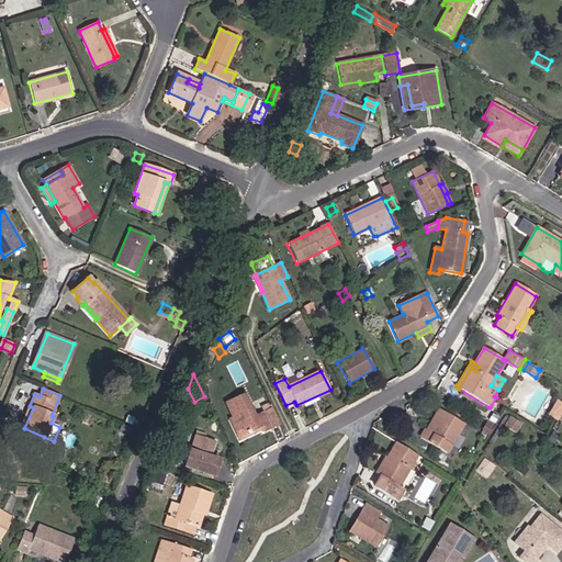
[(279,424),(271,408),(262,412),(255,416),(245,394),(225,403),(232,416),(242,436),(259,427),(260,430),(261,433),(279,424)]
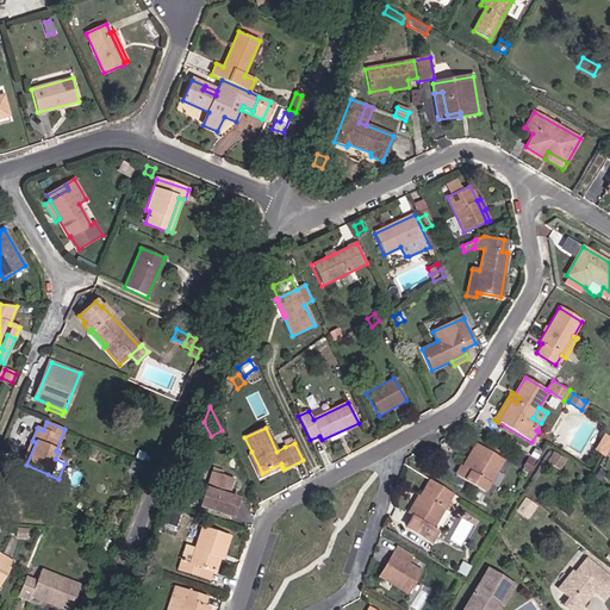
[(609,435),(604,431),(593,449),(608,456),(609,452),(609,435)]
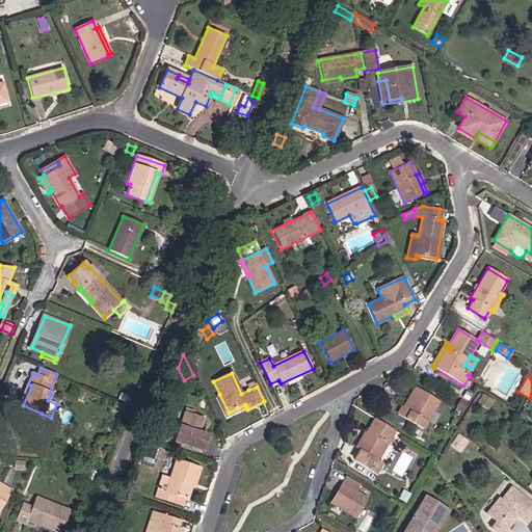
[(257,387),(255,381),(246,386),(248,390),(257,387)]
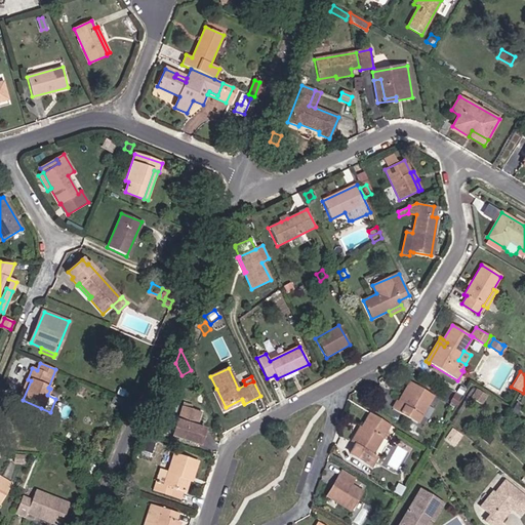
[(23,400),(31,380),(28,379),(19,399),(23,400)]
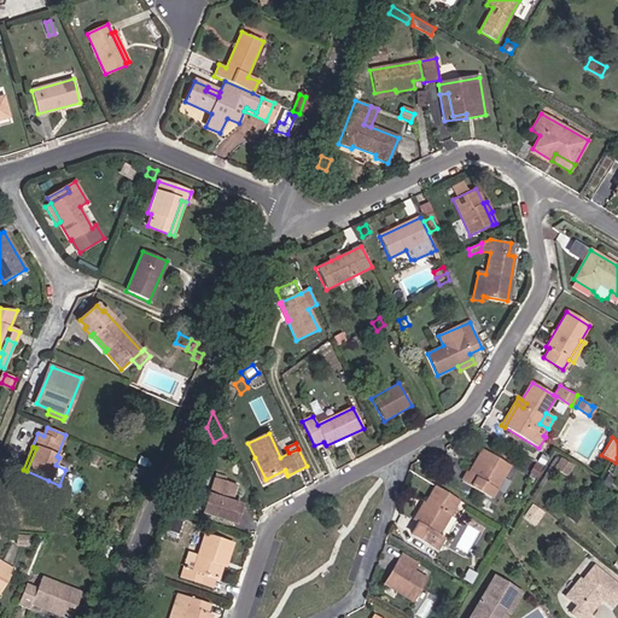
[(476,477),(489,453),(483,449),(468,473),(476,477)]
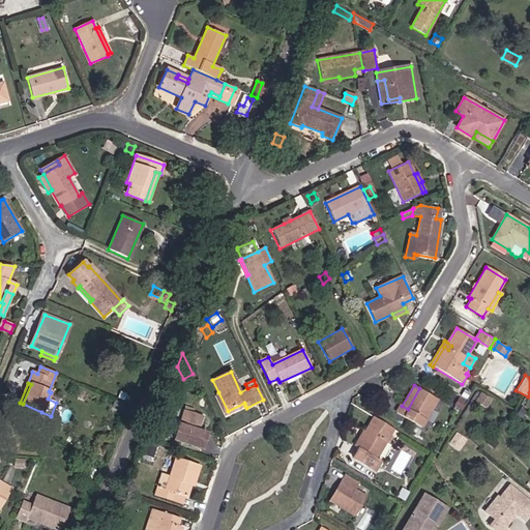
[(420,428),(438,400),(419,388),(408,409),(402,406),(401,405),(395,413),(420,428)]
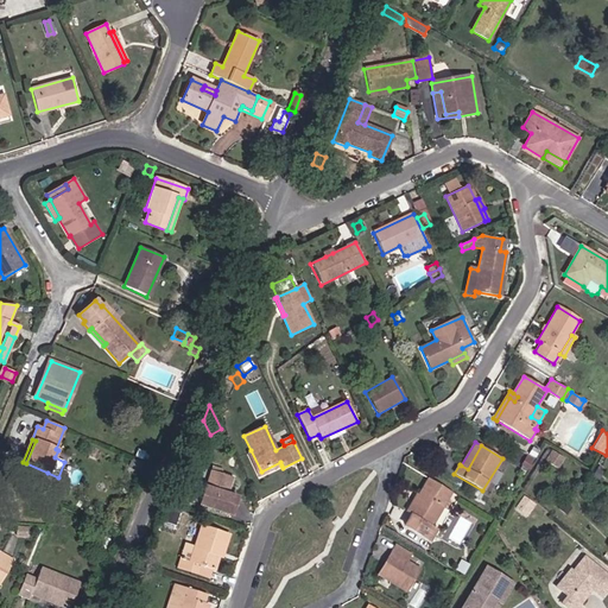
[(261,472),(251,450),(247,453),(259,476),(282,466),(280,462),(261,472)]
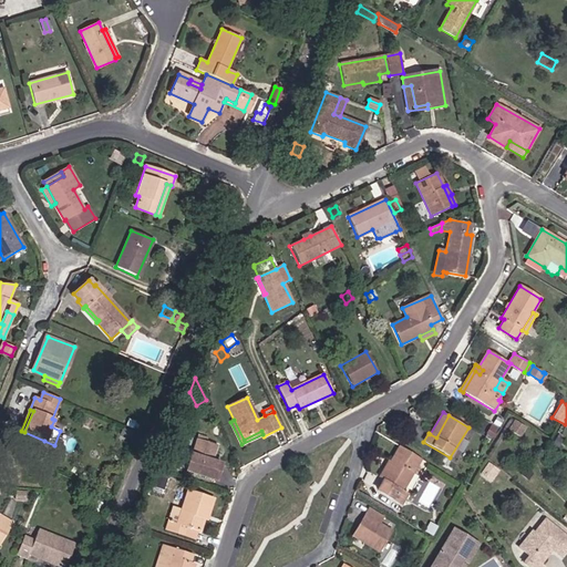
[(518,436),(525,428),(515,421),(509,430),(518,436)]
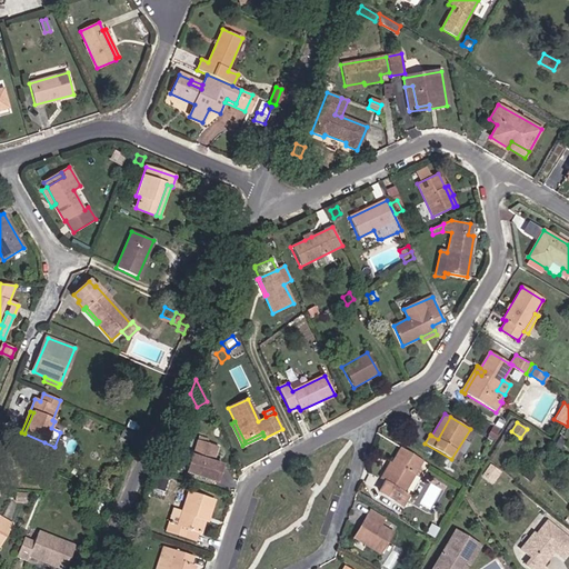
[(495,439),(499,431),(492,427),(488,436),(495,439)]
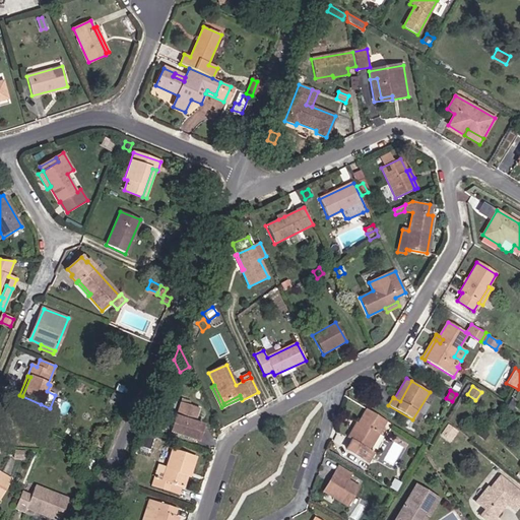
[(512,410),(517,402),(512,398),(507,407),(512,410)]
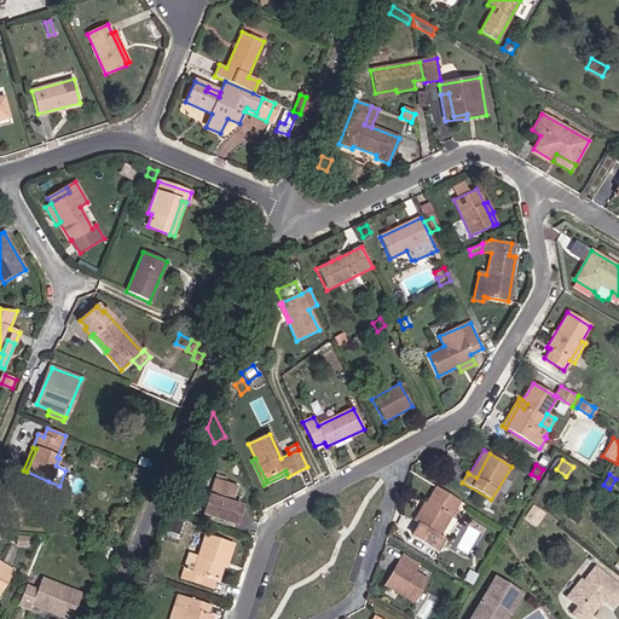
[(226,521),(237,486),(214,479),(202,514),(226,521)]
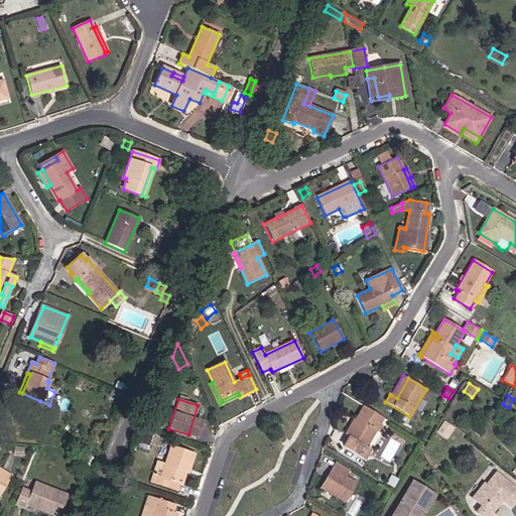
[(383,418),(364,406),(355,420),(359,422),(350,437),(344,446),(351,450),(365,459),(370,449),(366,446),(383,418)]
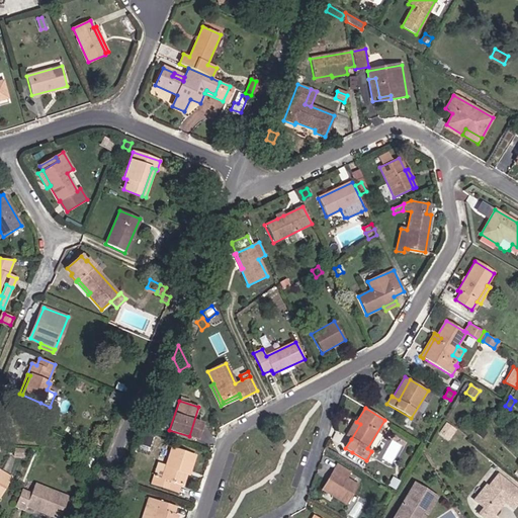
[(351,439),(360,424),(356,422),(355,421),(346,436),(351,439)]
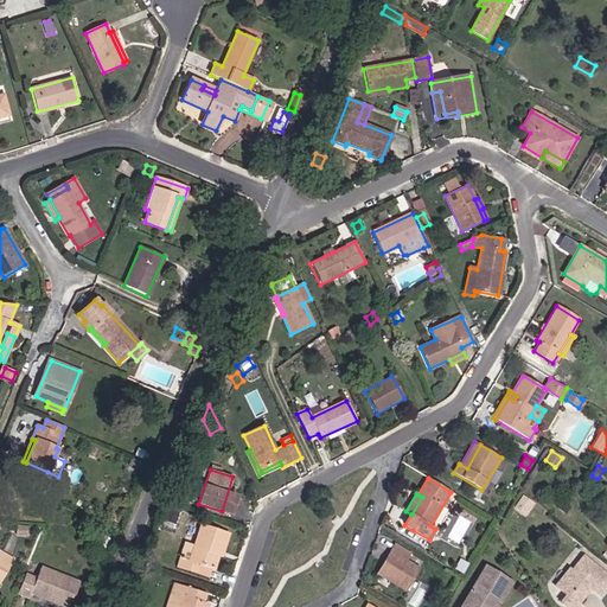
[(208,577),(210,568),(212,569),(217,556),(219,551),(222,553),(229,532),(202,524),(195,547),(189,561),(180,558),(177,568),(208,577)]
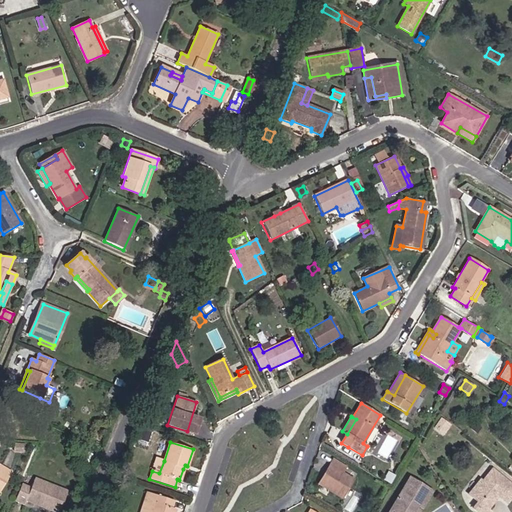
[(159,473),(164,461),(156,458),(152,471),(159,473)]
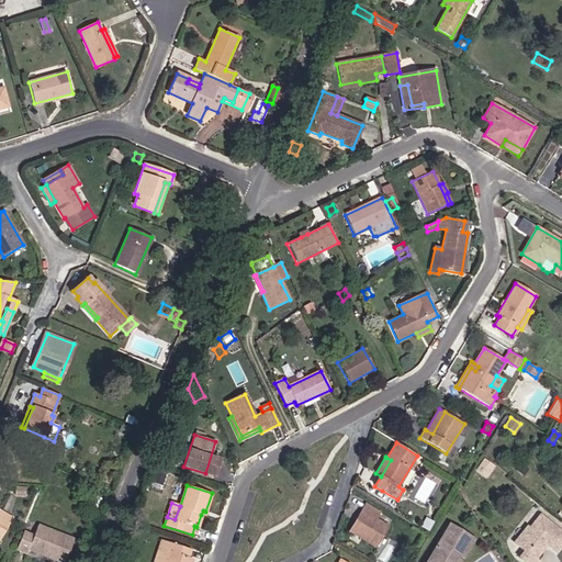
[(375,547),(388,526),(375,519),(379,513),(366,504),(349,531),(375,547)]
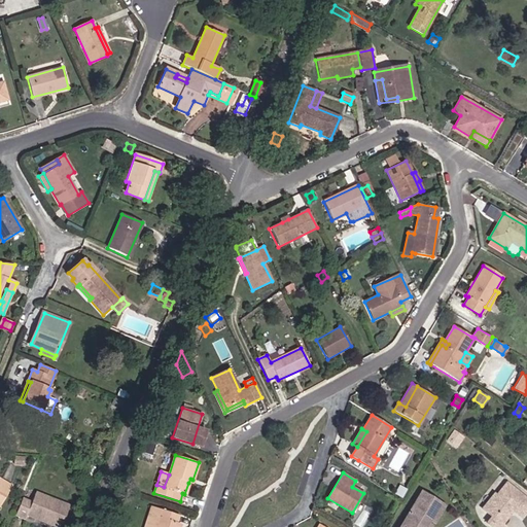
[(0,503),(10,487),(0,480),(0,503)]
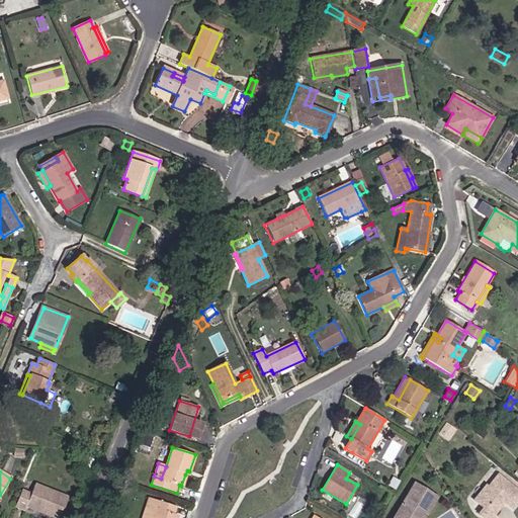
[(359,483),(363,478),(353,471),(350,477),(359,483)]
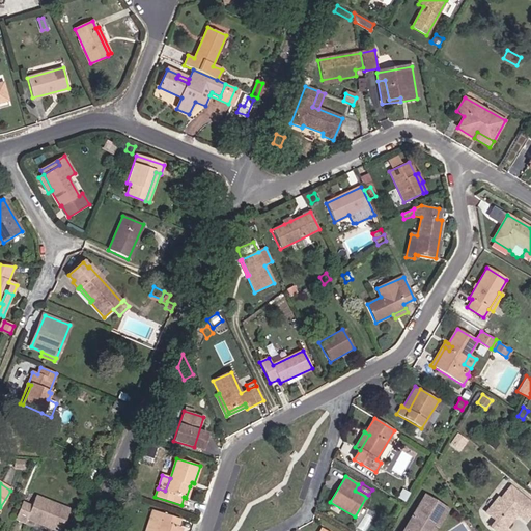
[(507,530),(505,529),(516,514),(526,521),(530,513),(530,503),(510,487),(500,500),(498,498),(485,513),(496,521),(491,527),(495,530),(507,530)]
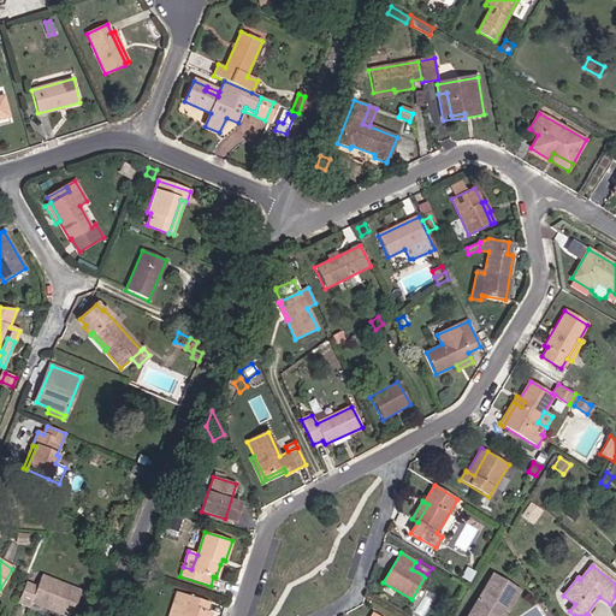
[(469,581),(473,575),(466,570),(462,576),(469,581)]
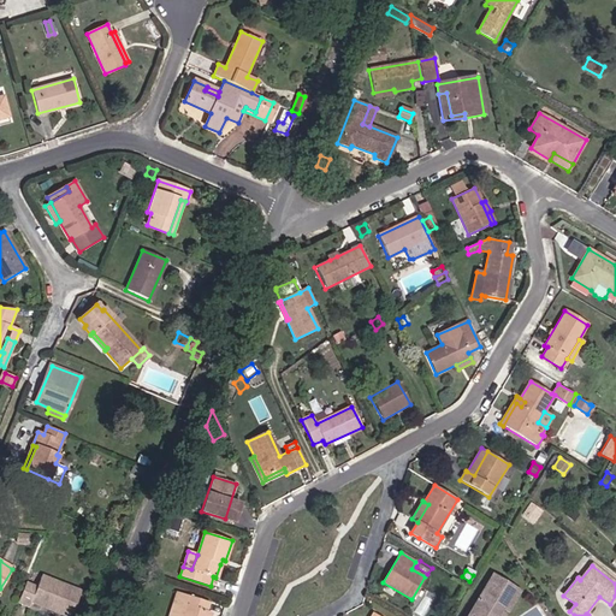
[(487,615),(492,610),(495,612),(498,605),(502,608),(508,611),(519,591),(492,575),(467,615),(487,615)]
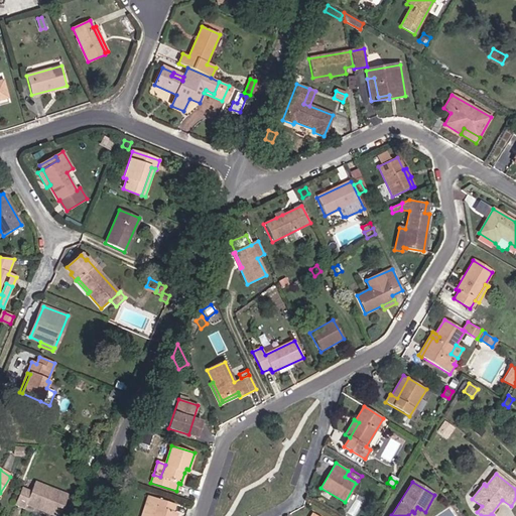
[(55,515),(58,515),(68,496),(34,483),(31,492),(21,488),(15,504),(24,509),(26,504),(35,508),(36,505),(49,511),(48,513),(55,515)]
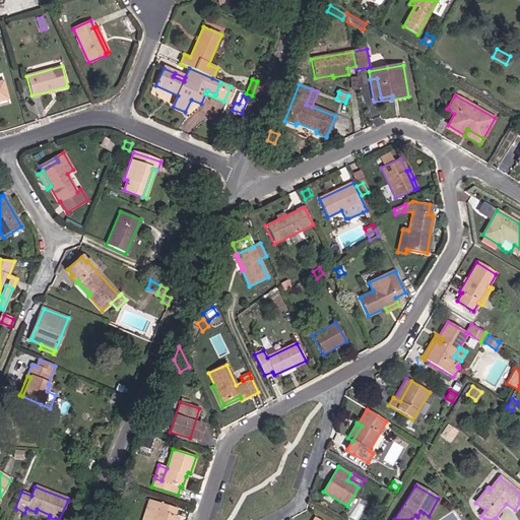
[(177,519),(178,517),(174,516),(177,508),(149,500),(142,519),(177,519)]
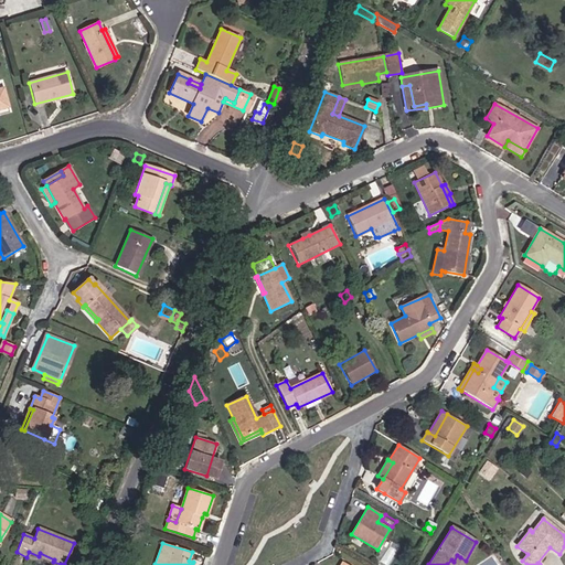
[(456,564),(460,557),(457,555),(454,562),(451,560),(447,564),(456,564)]
